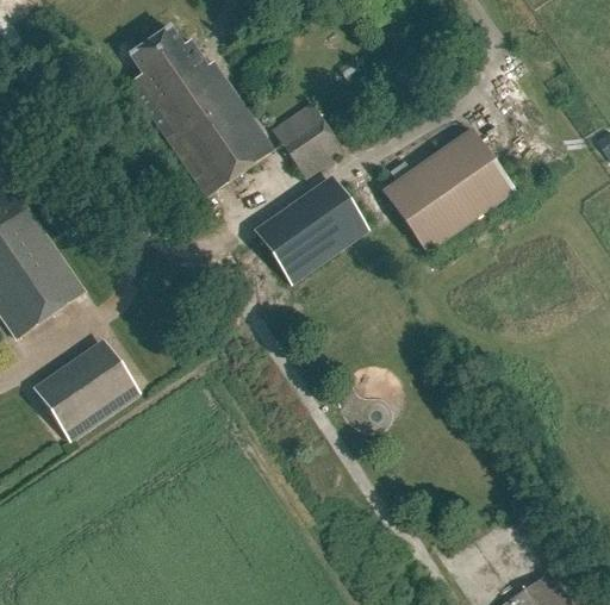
[(128,81),(206,195),(274,148),(212,58),(207,63),(190,38),(184,43),(169,23),(129,51),(142,72),(128,81)]
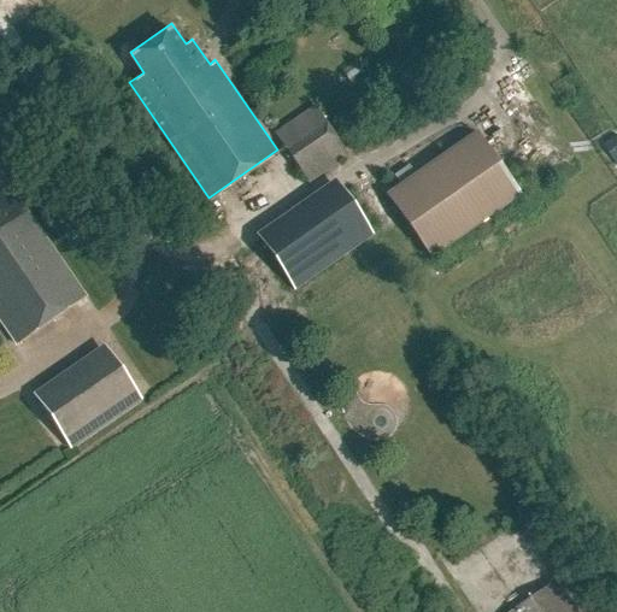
[(313,103),(274,130),(310,181),(350,153),(313,103)]
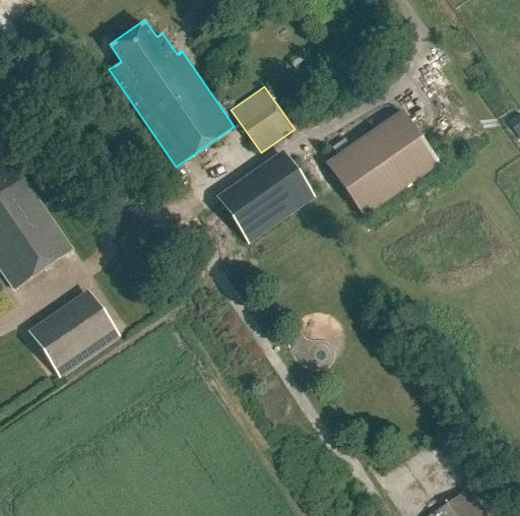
[(402,109),(326,162),(364,214),(440,162),(402,109)]
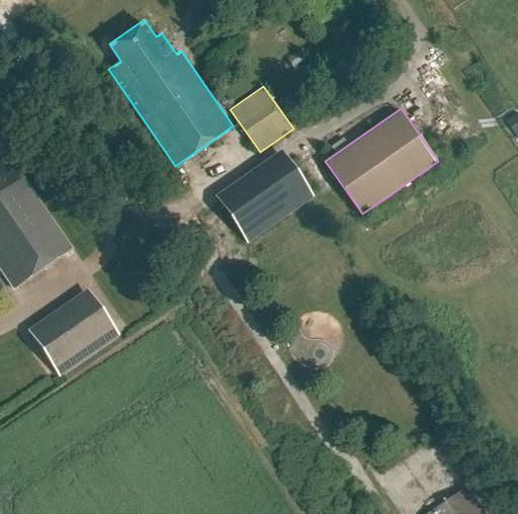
[(0,264),(14,284),(71,245),(0,145),(0,144),(0,264)]
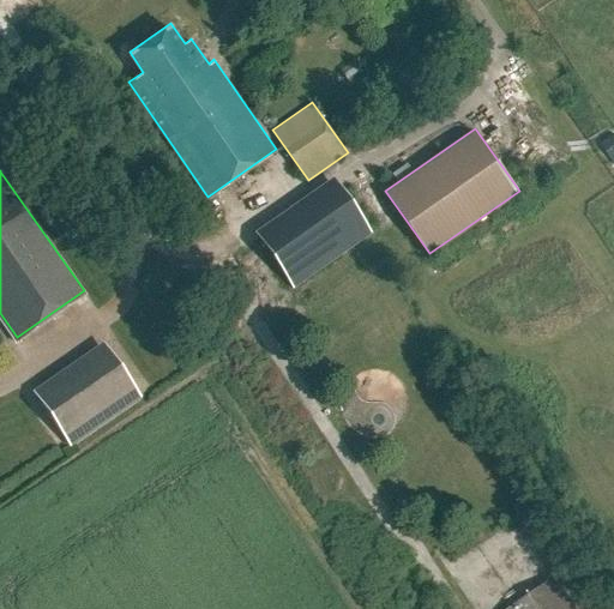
[(140,392),(104,339),(32,390),(68,442),(140,392)]
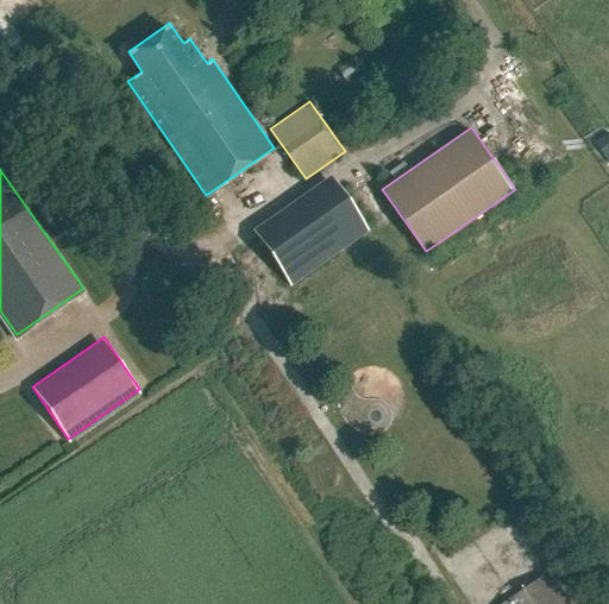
[(585,603),(560,565),(502,603),(585,603)]
